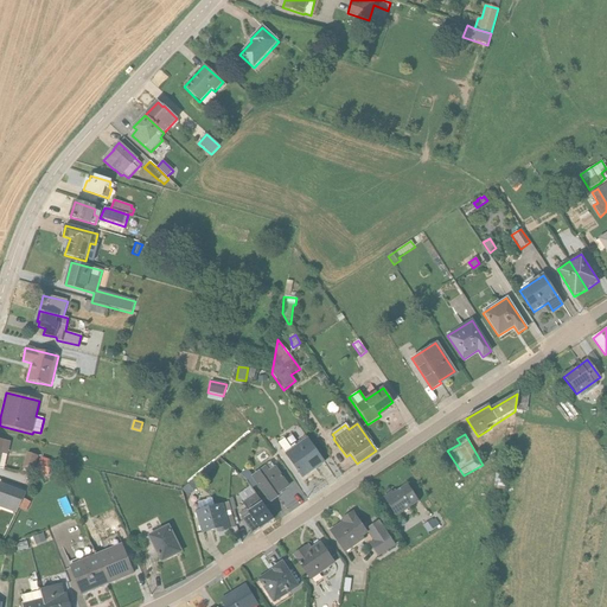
[(324,462),(306,438),(291,448),(285,439),(279,443),(298,472),(299,472),(300,474),(302,477),(305,477),(307,477),(308,475),(310,473),(324,462)]
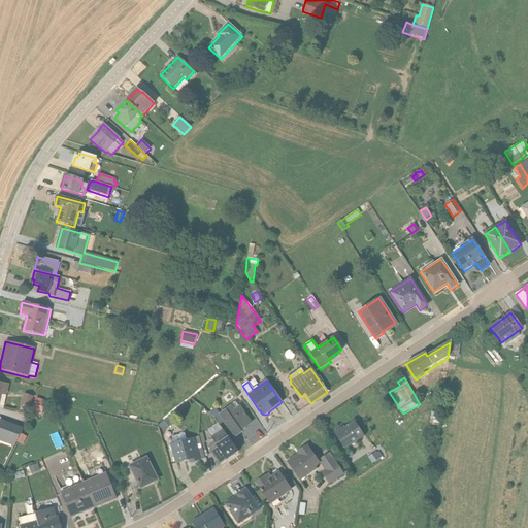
[(0,399),(1,394),(6,395),(8,385),(0,382),(0,399)]
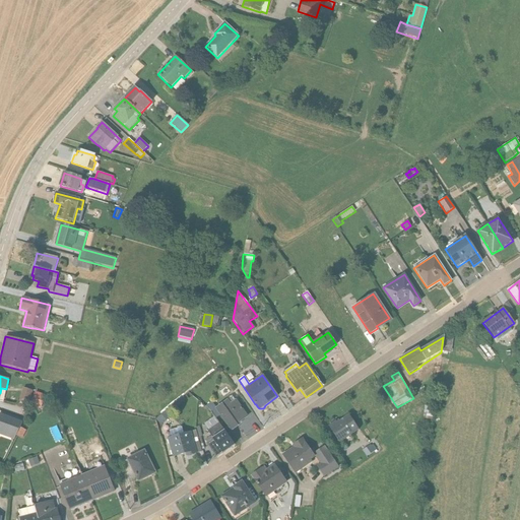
[(23,388),(18,401),(27,404),(33,391),(23,388)]
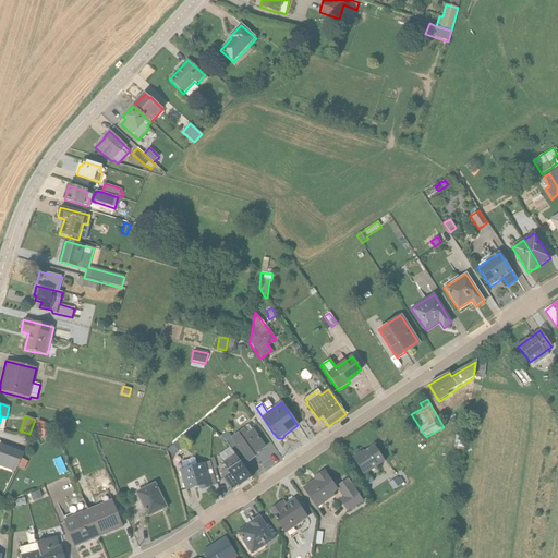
[(456,435),(453,449),(463,450),(469,417),(463,416),(460,436),(456,435)]
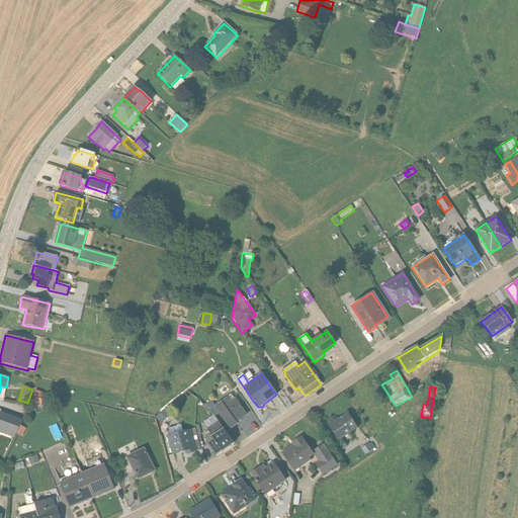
[(34,391),(30,405),(40,408),(42,400),(42,393),(34,391)]
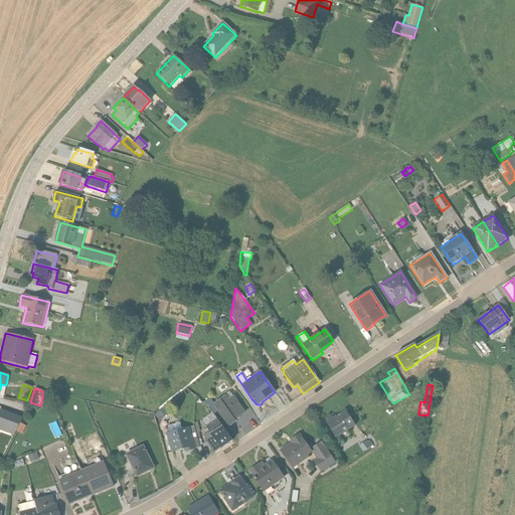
[(244,412),(229,392),(214,404),(209,398),(203,403),(209,408),(213,414),(218,409),(230,426),(236,421),(234,419),(244,412)]
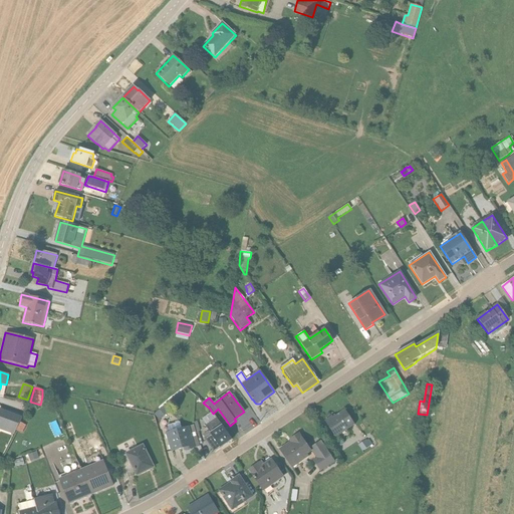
[(164,407),(154,415),(159,421),(169,413),(164,407)]
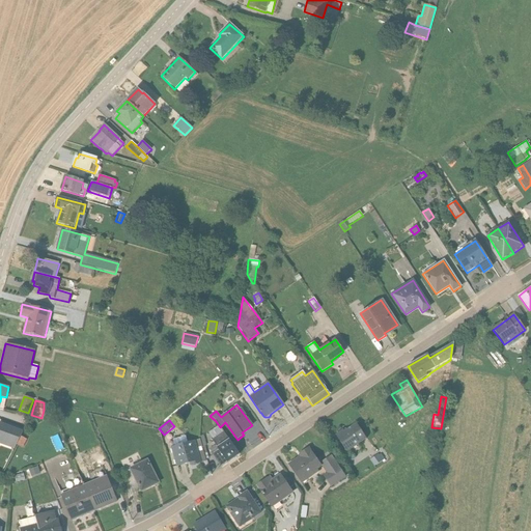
[(211,452),(220,468),(240,454),(220,427),(216,421),(213,430),(222,444),(211,452)]
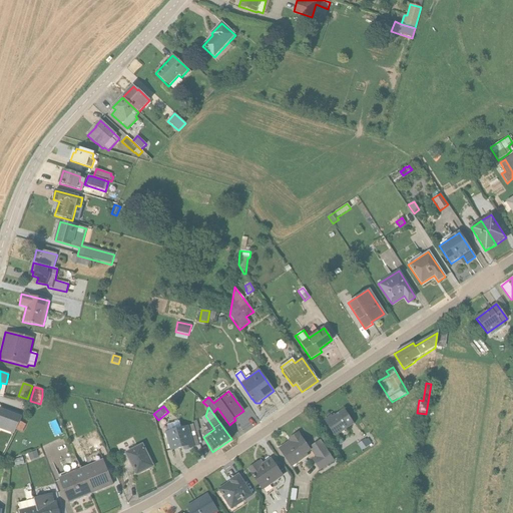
[(0,429),(13,434),(22,417),(0,409),(0,429)]
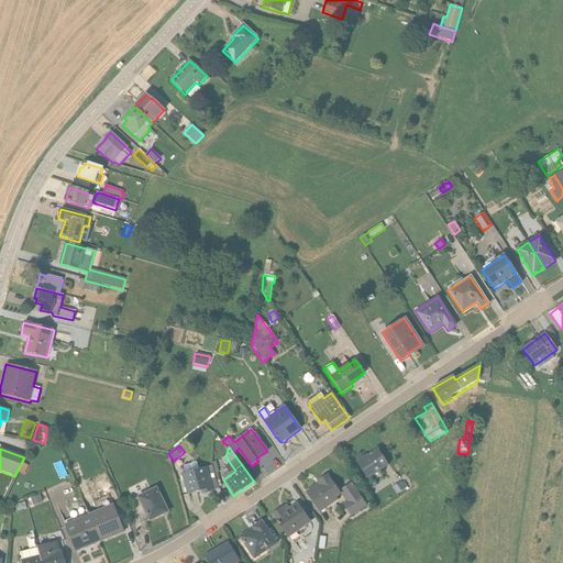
[(364,456),(354,462),(367,481),(389,466),(378,450),(365,459),(364,456)]
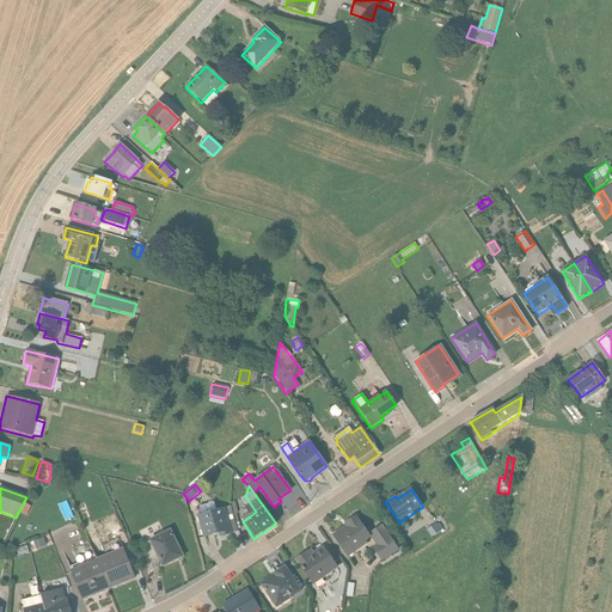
[(221,536),(231,533),(226,518),(233,516),(231,507),(214,510),(213,503),(199,507),(201,514),(197,515),(203,537),(220,533),(221,536)]
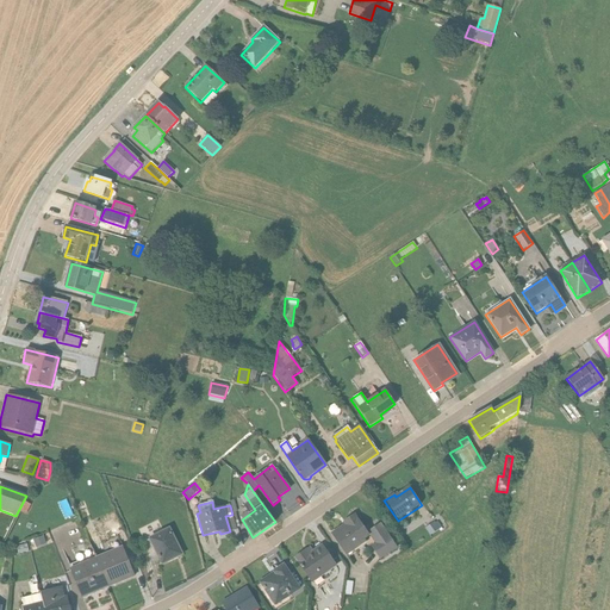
[(332,536),(348,556),(366,542),(363,541),(369,536),(354,516),(344,523),(346,526),(332,536)]
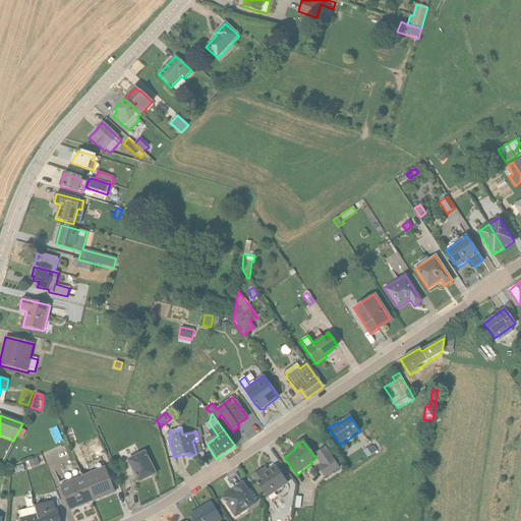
[(370,446),(363,451),(367,457),(377,451),(373,446),(371,448),(370,446)]
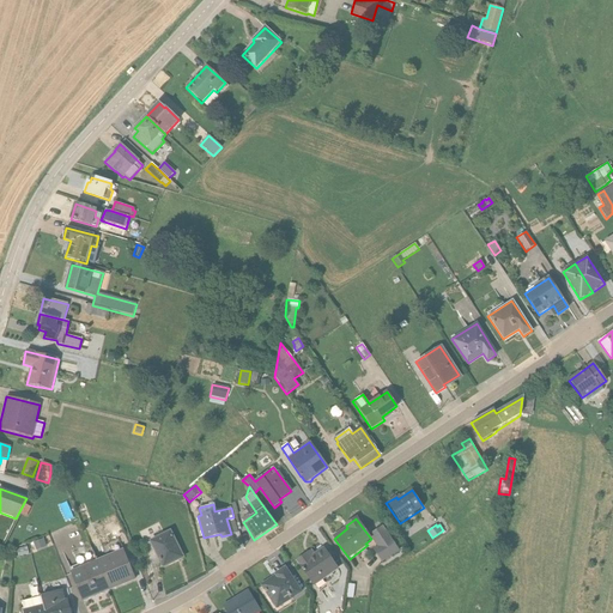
[(382,528),(370,535),(377,546),(372,550),(382,563),(398,551),(382,528)]
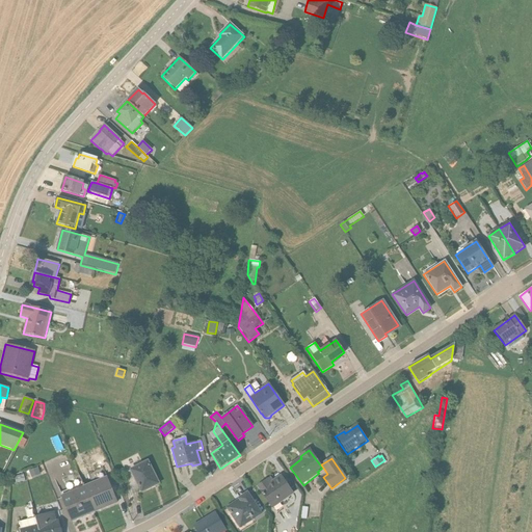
[(142,491),(158,484),(148,461),(131,469),(142,491)]
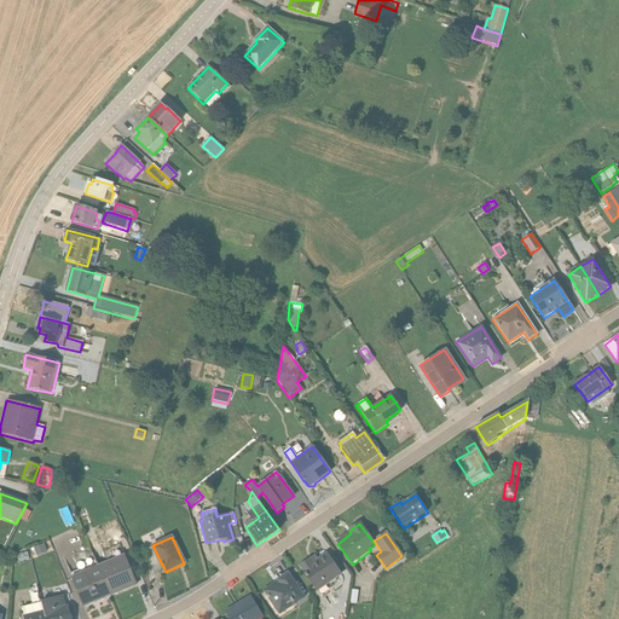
[(122,542),(104,549),(108,556),(125,550),(122,542)]
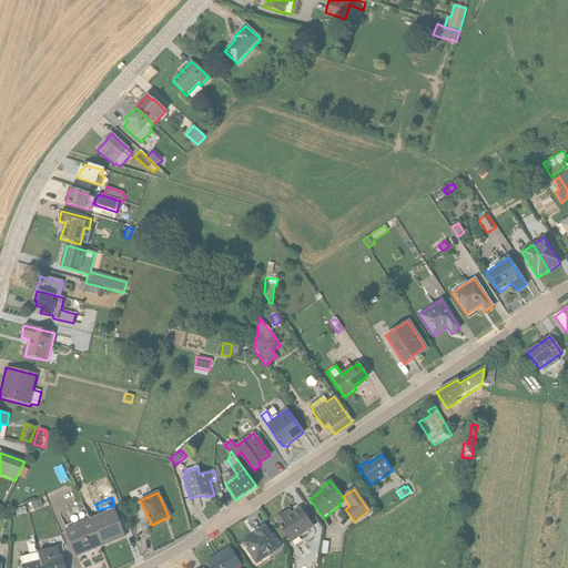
[(40,500),(30,504),(33,510),(42,507),(40,500)]
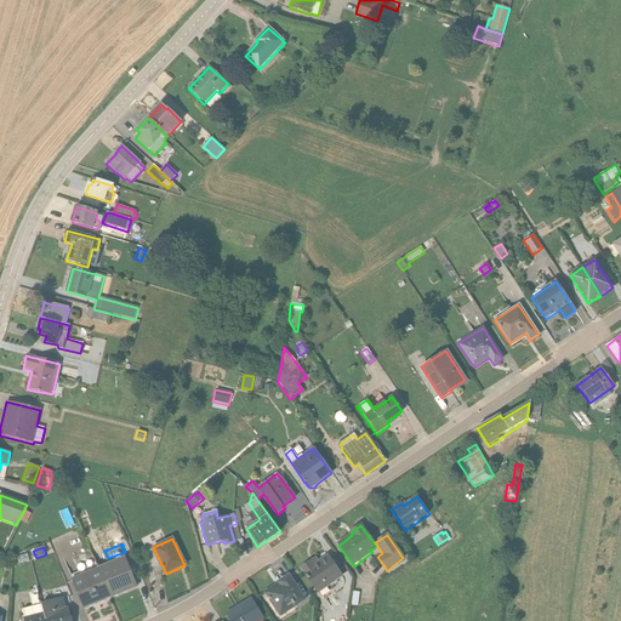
[(109,598),(136,586),(124,557),(97,568),(109,598)]
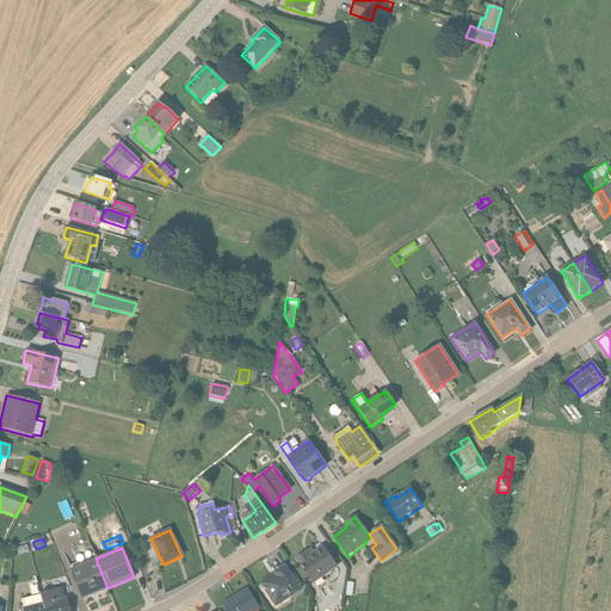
[(296,560),(314,585),(337,568),(322,548),(308,557),(306,553),(296,560)]
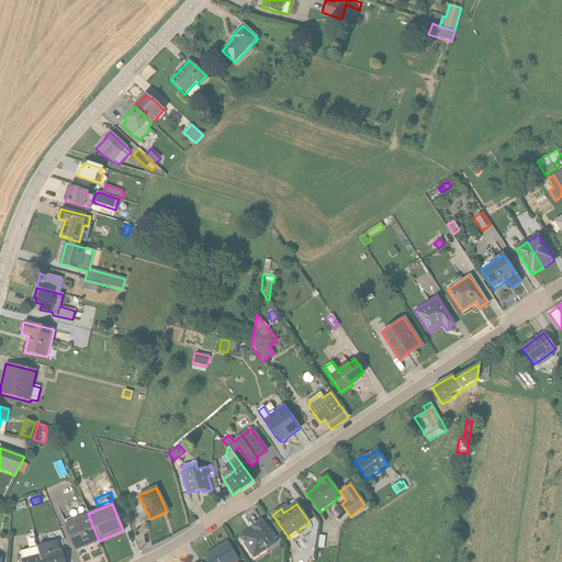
[(64,524),(76,551),(99,541),(88,514),(64,524)]
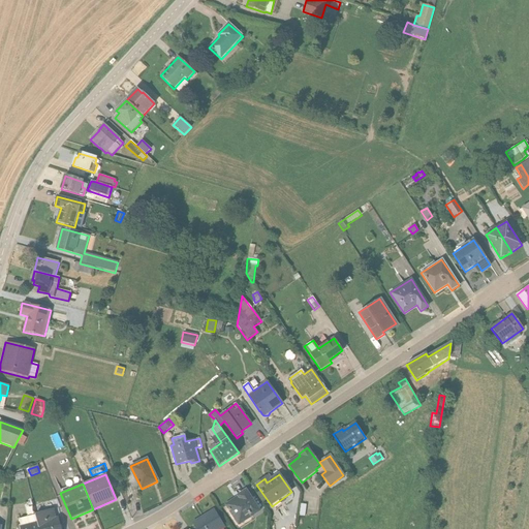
[(226,505),(239,525),(259,511),(246,491),(238,496),(239,498),(226,505)]
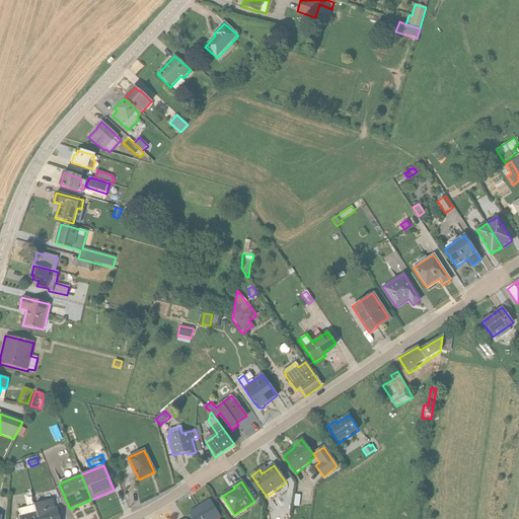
[(34,505),(38,518),(60,518),(57,507),(55,508),(53,500),(34,505)]
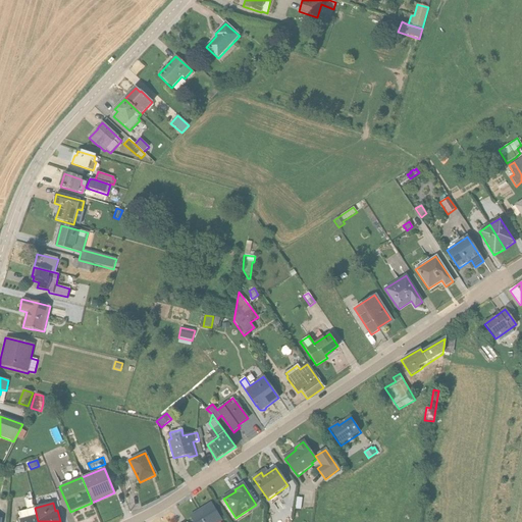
[(192,519),(193,521),(221,521),(222,521),(211,503),(201,509),(203,512),(192,519)]
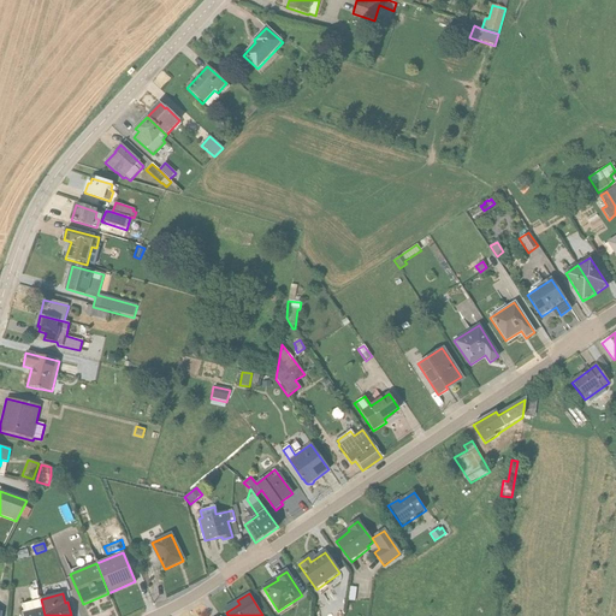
[(45,615),(41,599),(21,605),(23,615),(45,615)]
